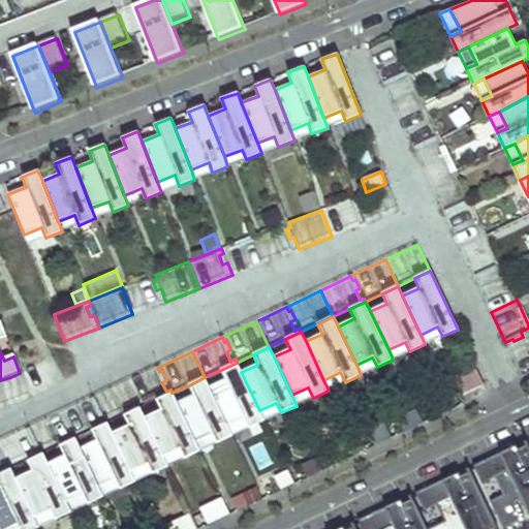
[(259,410),(241,372),(237,363),(221,370),(225,379),(209,387),(227,426),(244,418),(248,428),(265,421),(259,410)]
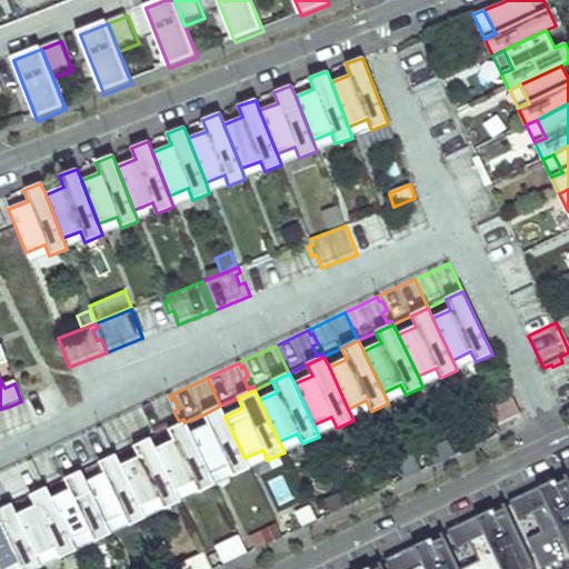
[(51,422),(40,395),(22,401),(11,406),(22,433),(51,422)]
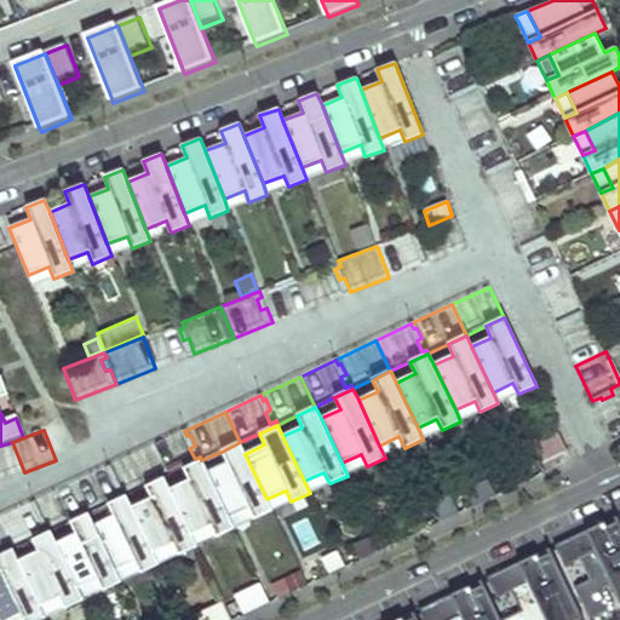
[(195,459),(189,448),(195,446),(190,435),(187,436),(184,431),(149,448),(164,478),(183,469),(201,460),(200,457),(195,459)]
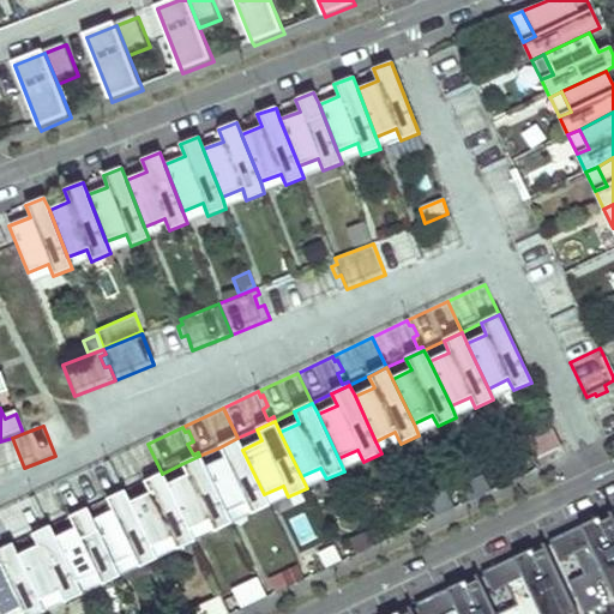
[(0,477),(24,468),(12,438),(0,441),(0,477)]
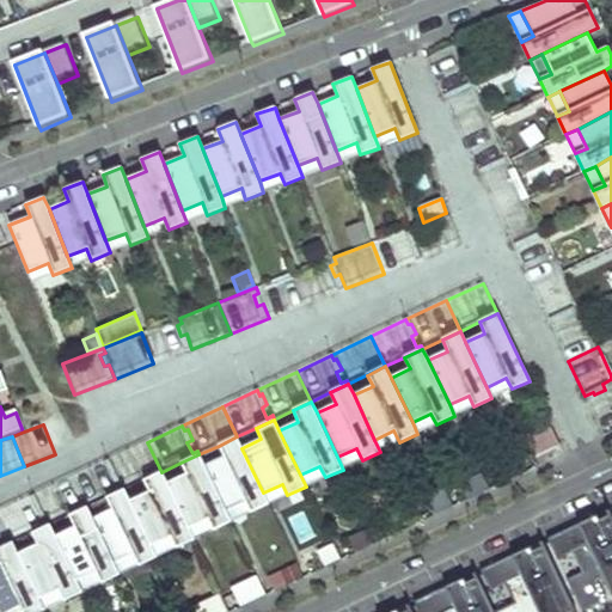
[(224,457),(204,466),(226,510),(245,501),(250,513),(268,505),(263,493),(242,448),(237,436),(219,446),(224,457)]
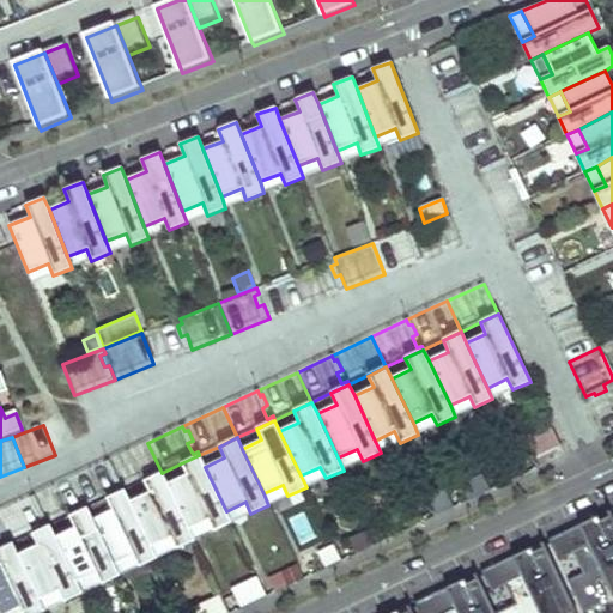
[(147,443),(108,461),(110,467),(113,466),(119,477),(113,479),(117,490),(123,487),(125,490),(145,481),(162,473),(147,443)]
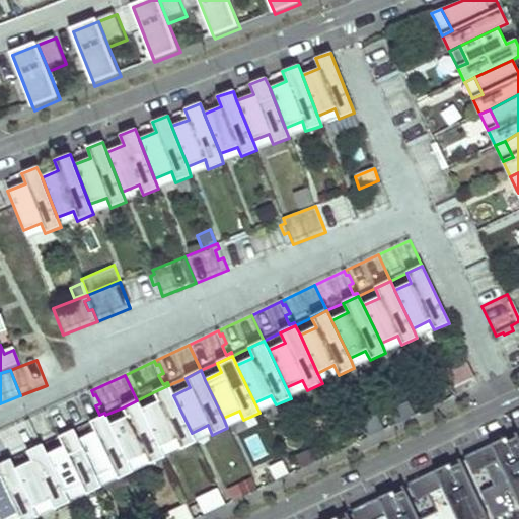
[(192,433),(173,395),(168,385),(153,392),(158,402),(142,411),(159,448),(176,440),(180,450),(196,443),(192,433)]
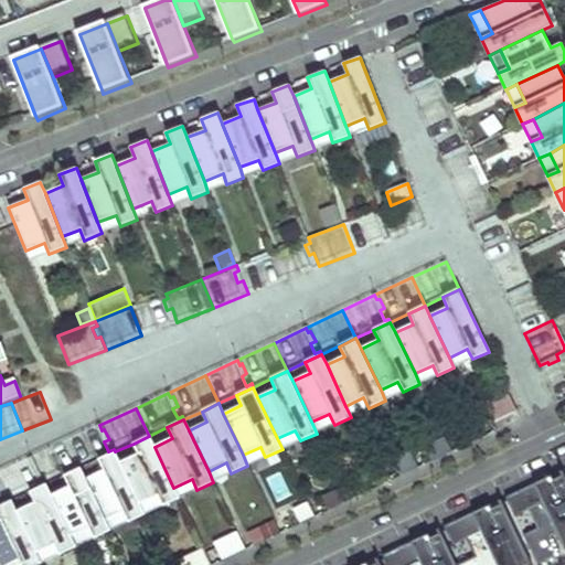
[(99,425),(67,440),(81,468),(98,460),(115,451),(114,449),(108,451),(104,441),(109,439),(104,429),(102,430),(99,425)]
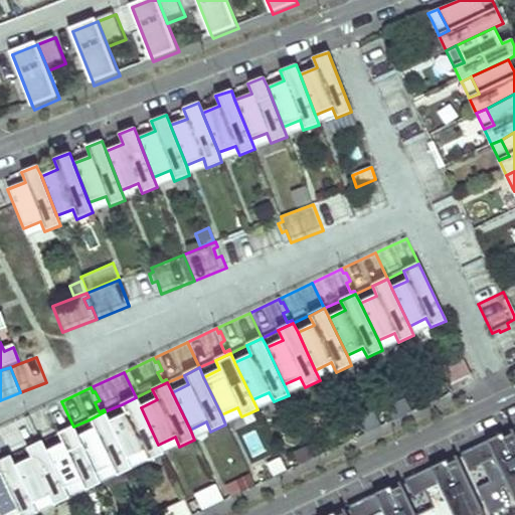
[(158,445),(141,407),(136,397),(122,404),(126,413),(110,421),(127,460),(144,452),(148,462),(163,455),(158,445)]
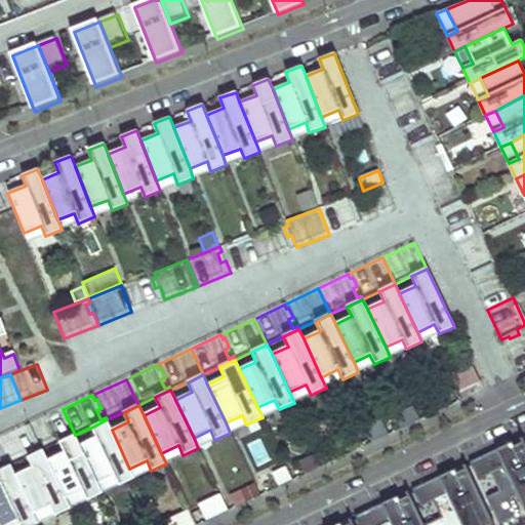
[(75,435),(63,409),(29,426),(31,431),(33,429),(37,438),(33,441),(37,450),(41,447),(43,450),(75,435)]
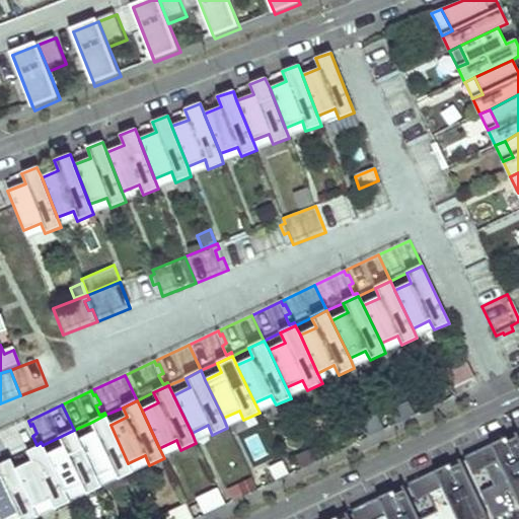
[(414,415),(409,404),(400,409),(405,419),(414,415)]
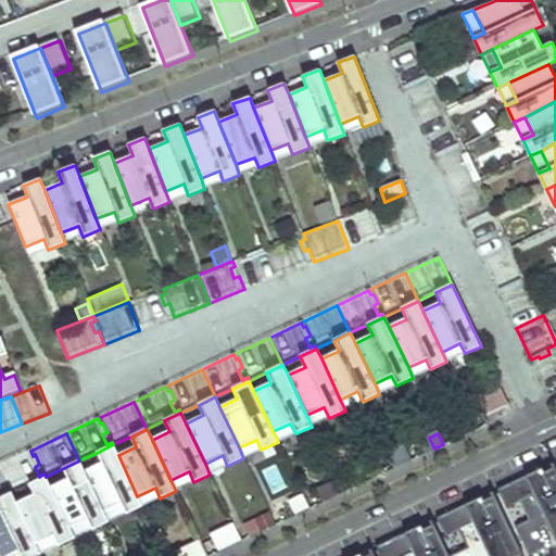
[(386,452),(393,469),(411,460),(403,443),(386,452)]
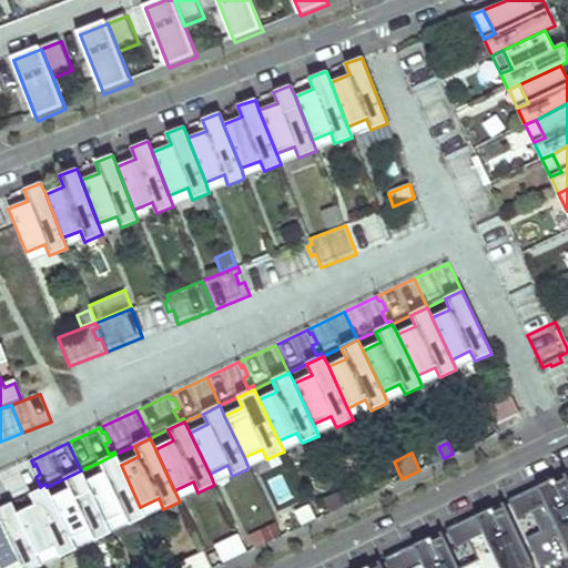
[(140,507),(121,465),(115,454),(99,463),(104,473),(87,482),(105,523),(123,514),(129,525),(145,517),(140,507)]
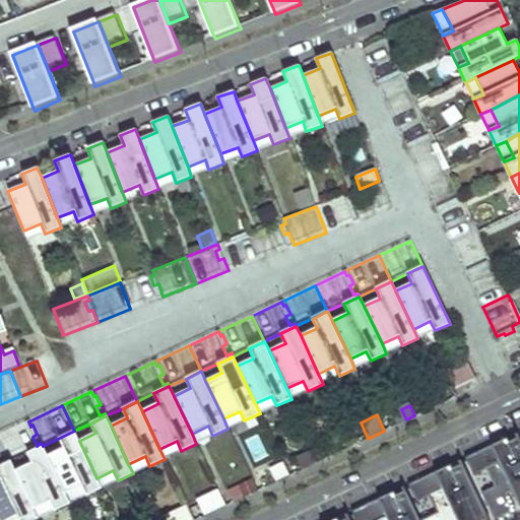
[(37,446),(33,437),(37,434),(33,425),(30,427),(28,421),(0,435),(0,438),(10,461),(26,454),(43,446),(41,443),(37,446)]
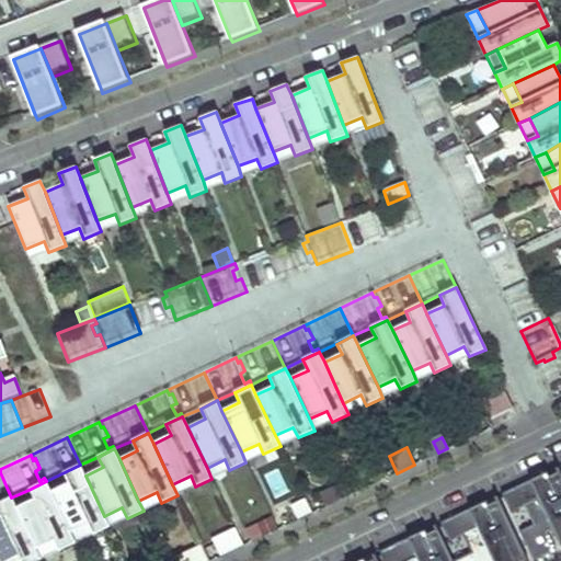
[(104,516),(86,476),(80,465),(63,473),(67,483),(50,492),(70,533),(87,525),(92,535),(110,527),(104,516)]
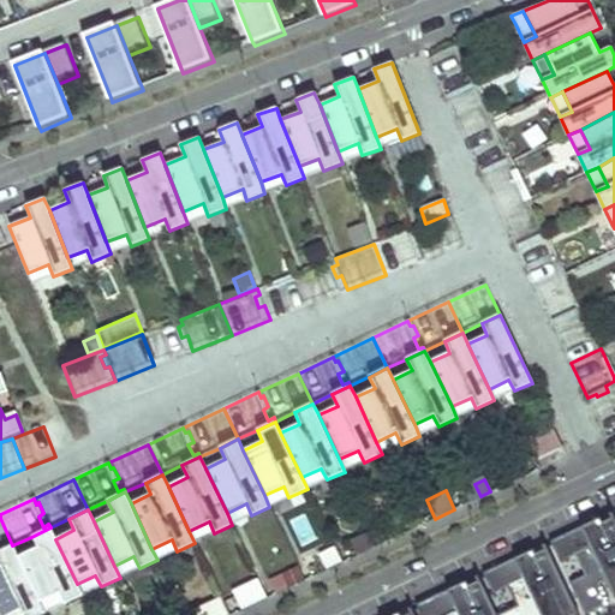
[(599,517),(549,542),(560,562),(590,548),(605,581),(613,579),(614,584),(614,519),(614,517),(608,519),(602,521),(599,517)]
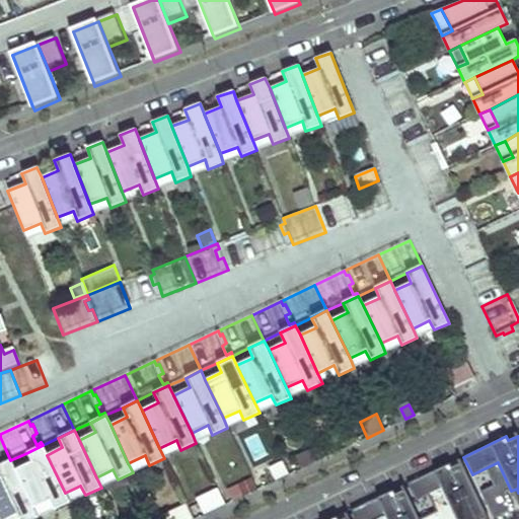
[(0,464),(10,460),(0,437),(0,464)]
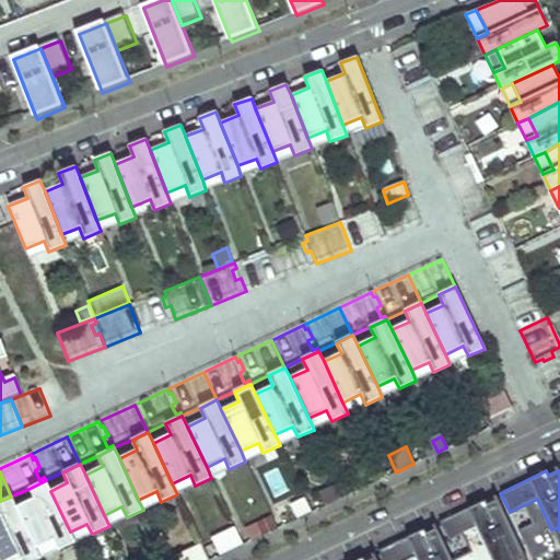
[(70,532),(50,491),(46,480),(28,489),(33,499),(16,508),(36,548),(53,540),(58,550),(76,543),(70,532)]
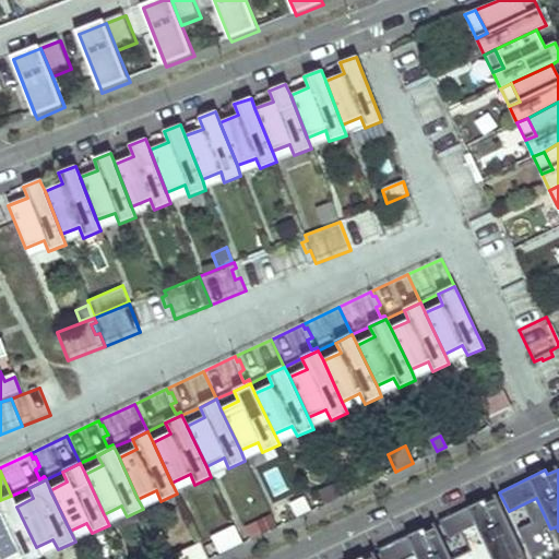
[(320,494),(324,506),(342,497),(336,486),(320,494)]
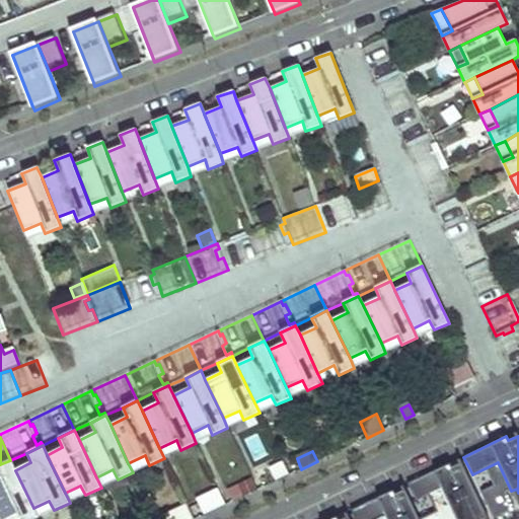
[(33,508),(15,470),(10,460),(0,465),(0,518),(9,518),(17,515),(18,518),(34,518),(38,518),(33,508)]
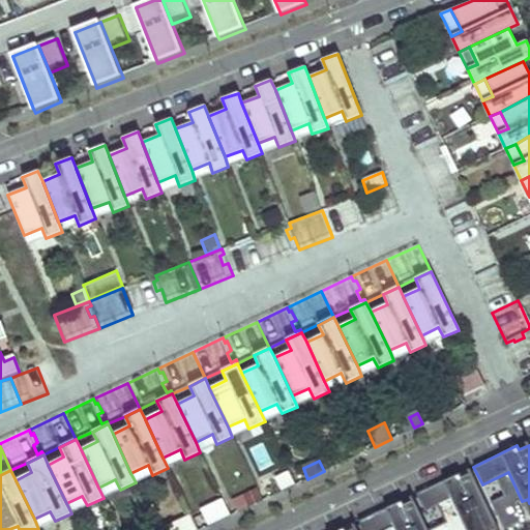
[(460,473),(416,494),(424,512),(450,499),(465,528),(470,526),(471,529),(490,529),(497,527),(471,472),(467,474),(462,477),(460,473)]
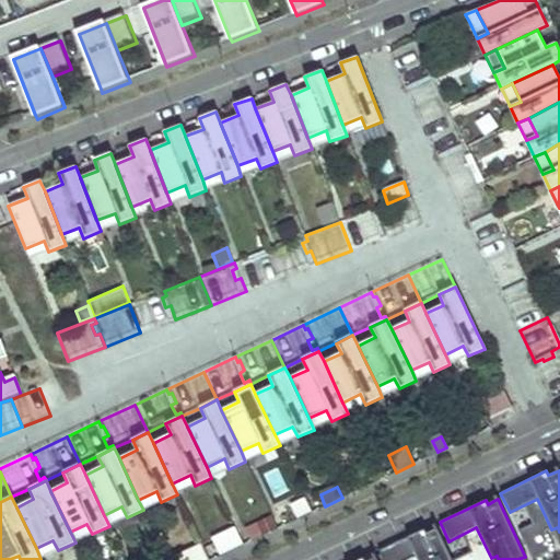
[(300,518),(312,512),(306,500),(293,506),(300,518)]
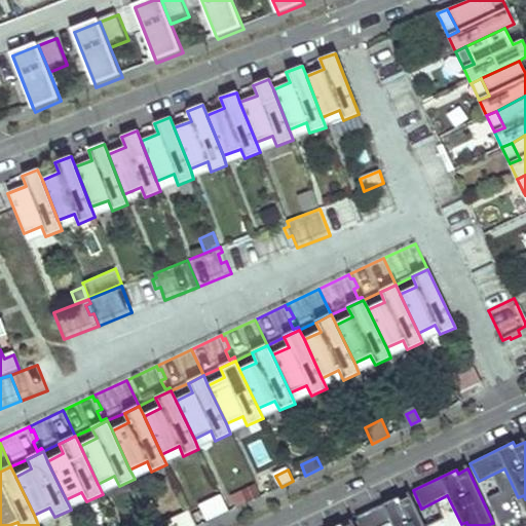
[(260,495),(255,485),(230,497),(235,508),(260,495)]
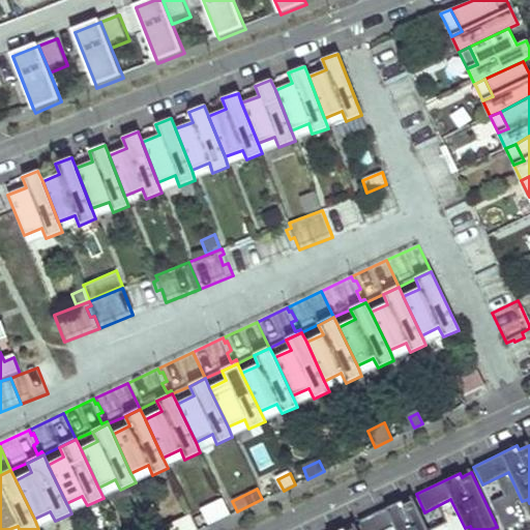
[(230,514),(223,500),(203,509),(210,524),(230,514)]
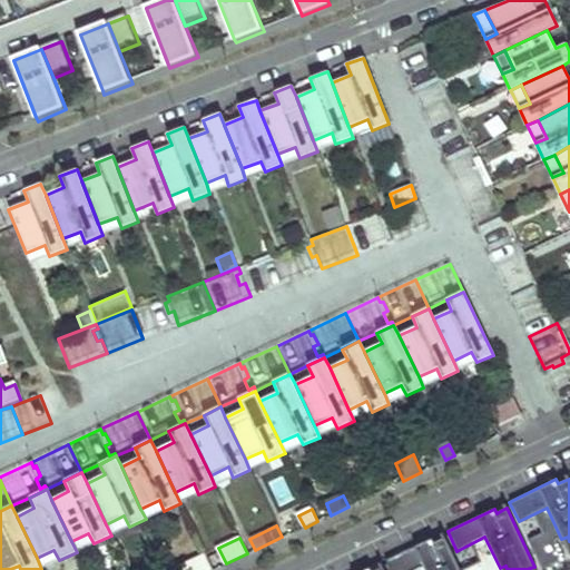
[(432,538),(385,560),(390,569),(415,569),(423,567),(424,569),(460,569),(445,538),(440,540),(434,542),(432,538)]
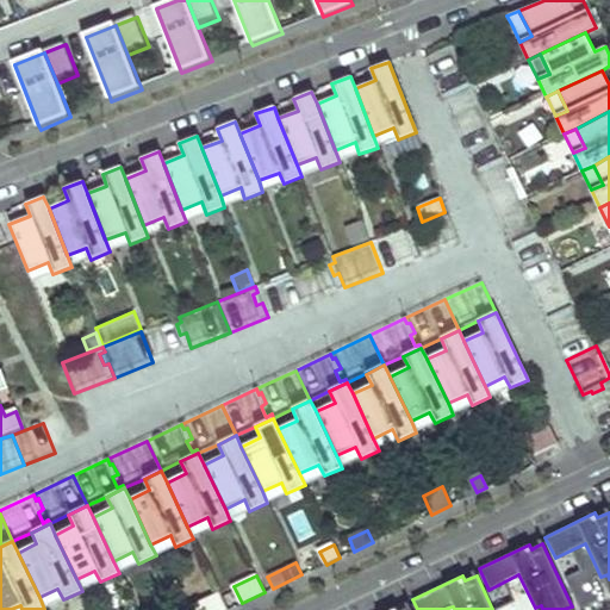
[(195,609),(226,609),(219,593),(193,605),(195,609)]
